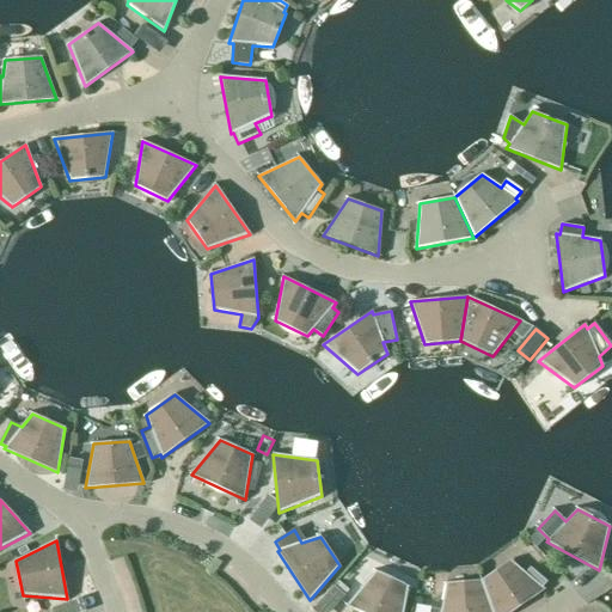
[(510,561),(482,581),(491,611),(513,611),(545,591),(542,588),(546,582),(531,568),(526,574),(510,561)]
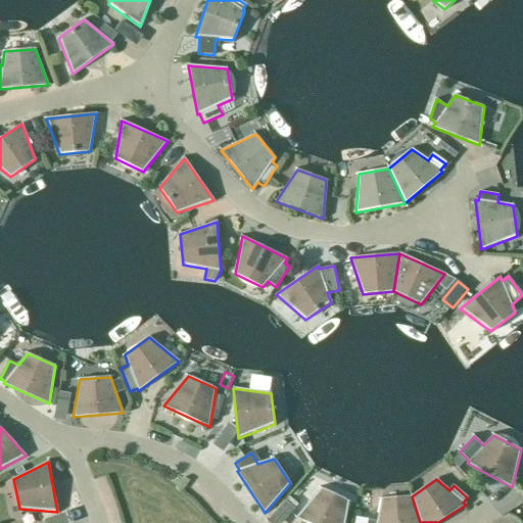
[(344,522),(348,502),(321,488),(296,518),(306,522),(344,522)]
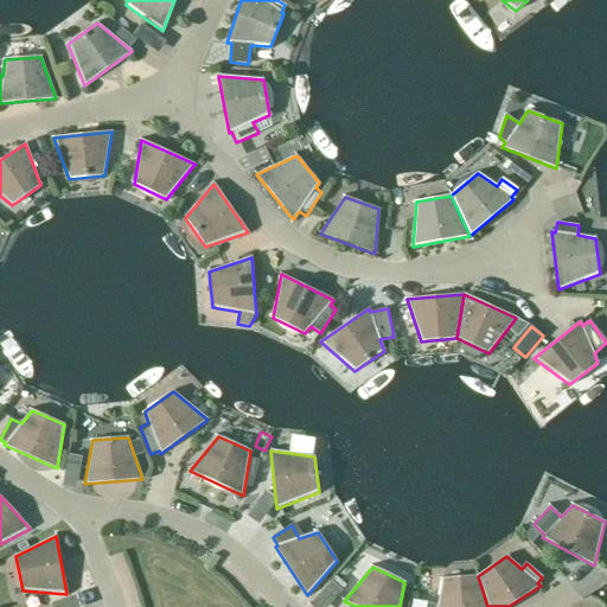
[(487,606),(478,576),(442,579),(436,606),(487,606)]
